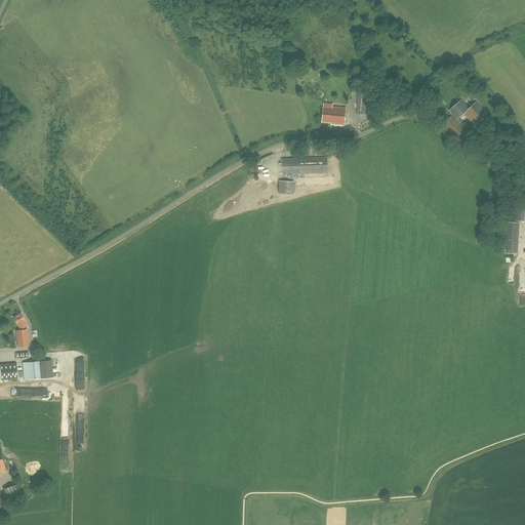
[(477,85),(474,88),(479,94),(482,92),(477,85)]
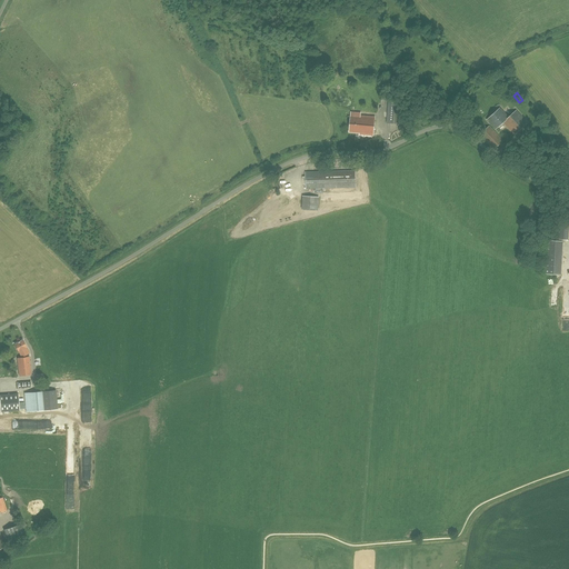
[(400,125),(402,101),(388,100),(387,123),(400,125)]
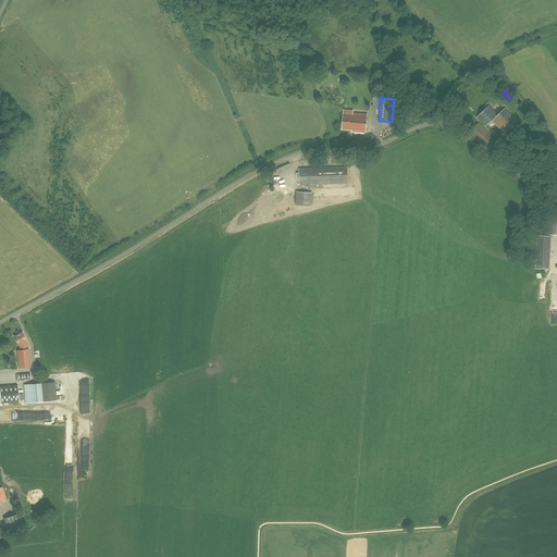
[(484,125),(497,114),(490,104),(477,116),(484,125)]
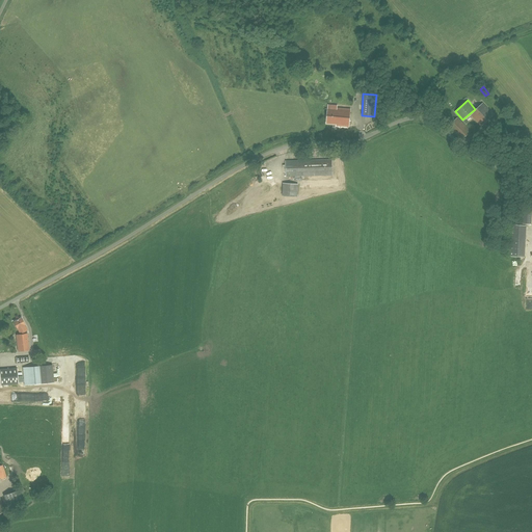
[(481,126),(494,114),(482,103),(471,114),(481,126)]
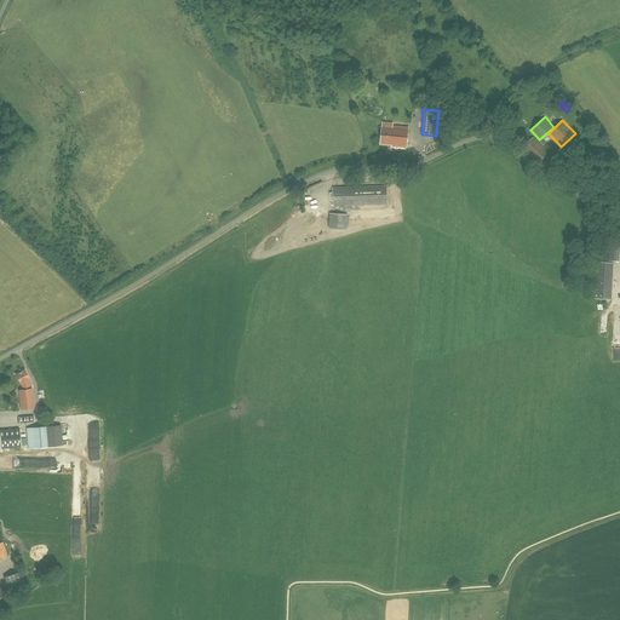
[(407,148),(408,127),(392,126),(392,127),(383,126),(380,144),(394,145),(394,147),(407,148)]
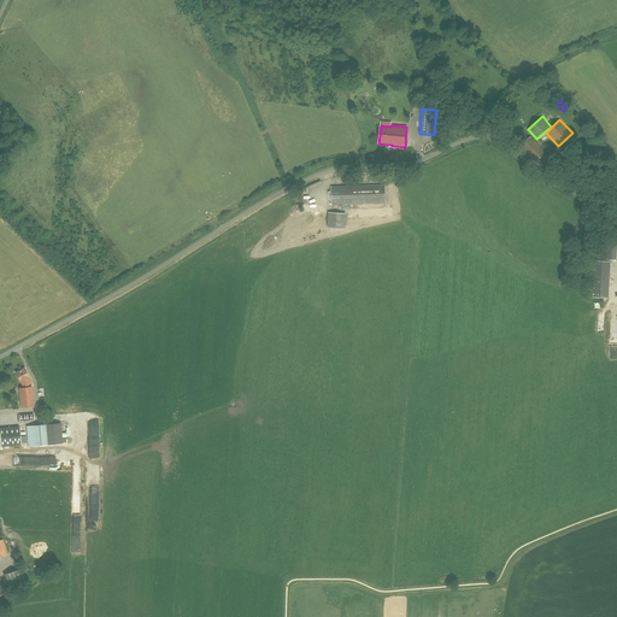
[(535,163),(546,152),(530,136),(521,146),(535,163)]
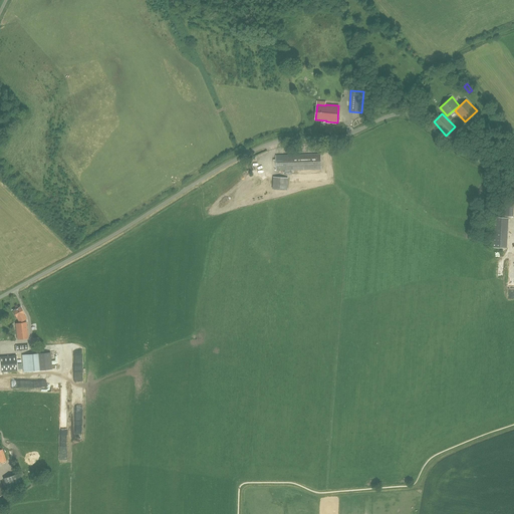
[(277,171),(321,169),(321,154),(276,155),(277,171)]
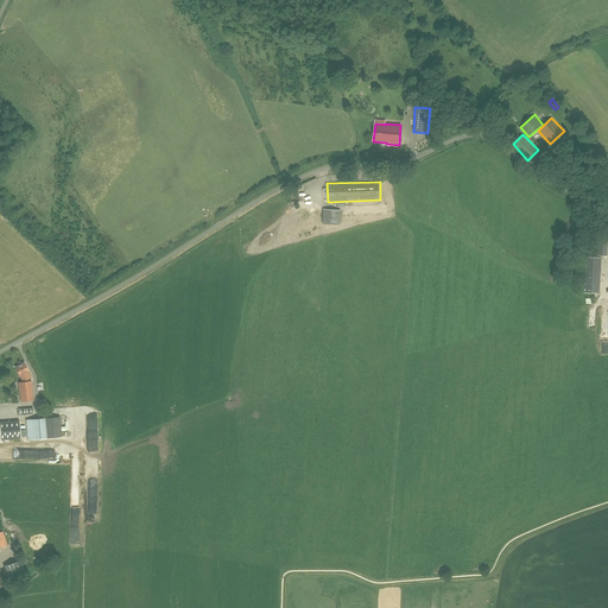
[(322,223),(340,225),(341,210),(323,209),(322,223)]
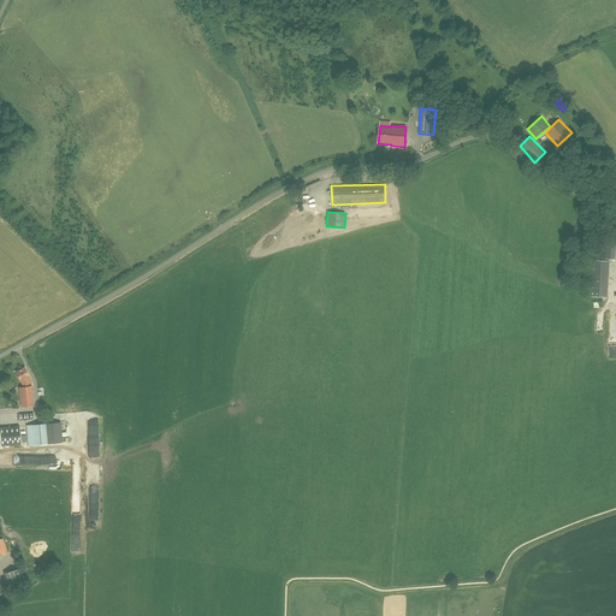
[(605,241),(604,259),(615,259),(615,242),(605,241)]
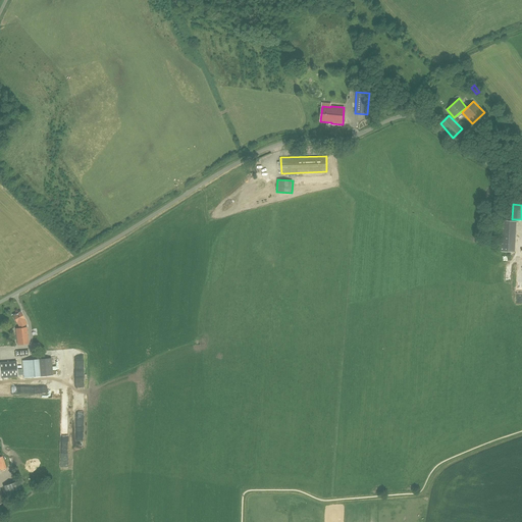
[(516,221),(501,220),(499,251),(514,252),(516,221)]
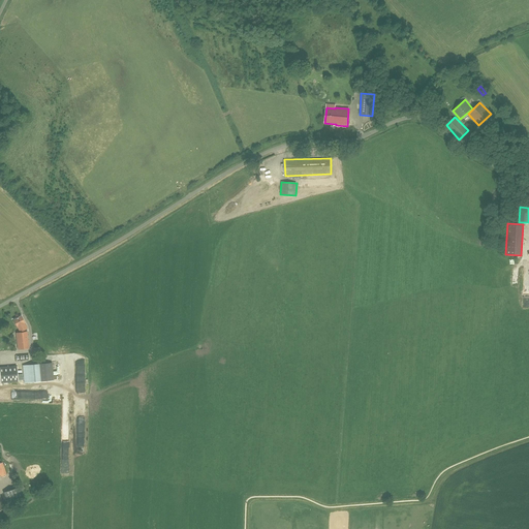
[(18,349),(29,348),(27,329),(27,328),(24,323),(25,322),(21,316),(13,319),(18,327),(21,333),(16,333),(18,349)]
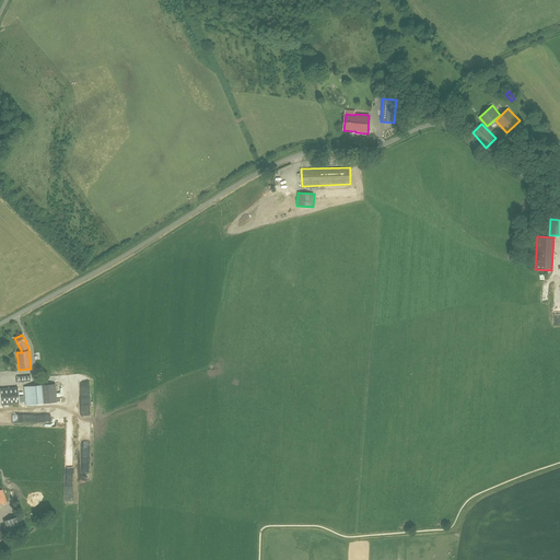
[(55,384),(49,385),(24,386),(26,405),(50,403),(57,403),(55,384)]
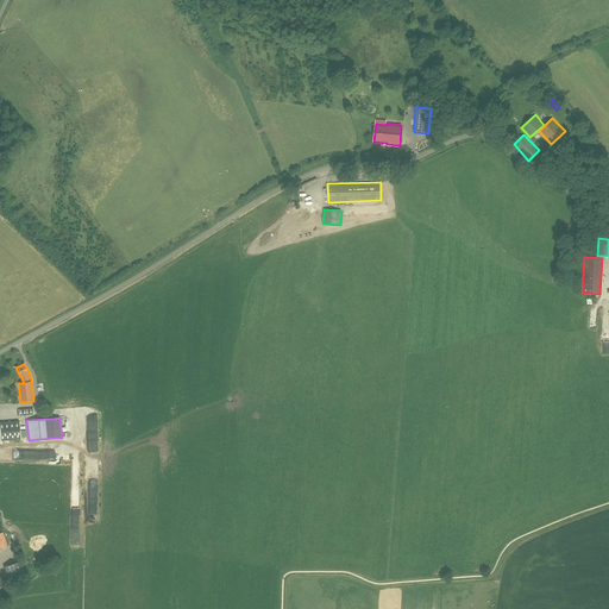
[(0,435),(0,440),(20,439),(19,421),(0,422),(0,435)]
